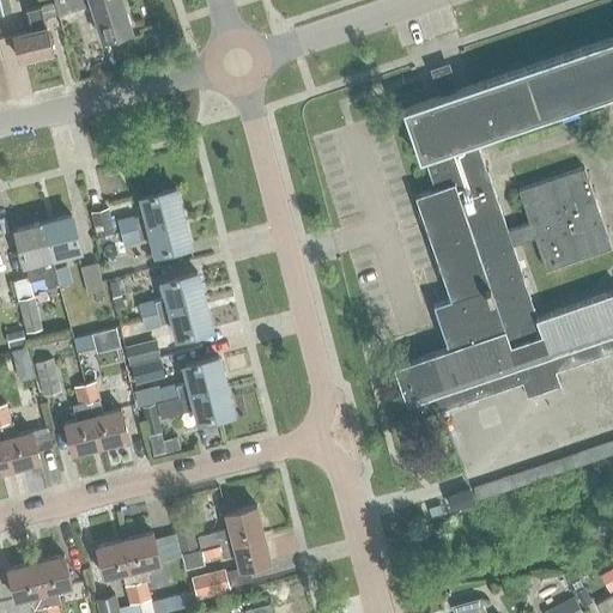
[(0,0),(0,14),(11,13),(7,0),(0,0)]
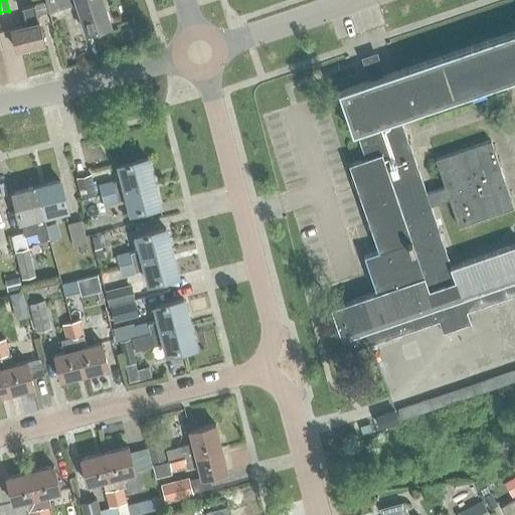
[(43,0),(45,3),(47,13),(76,4),(86,33),(110,26),(102,0),(43,0)]
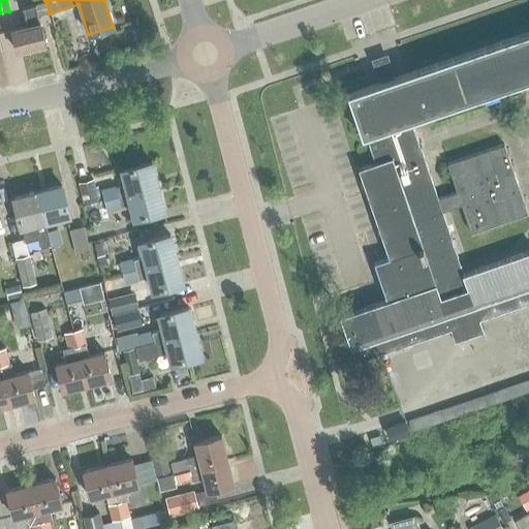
[(37,16),(49,13),(47,3),(35,6),(35,5),(22,8),(26,27),(11,31),(17,53),(45,45),(37,16)]
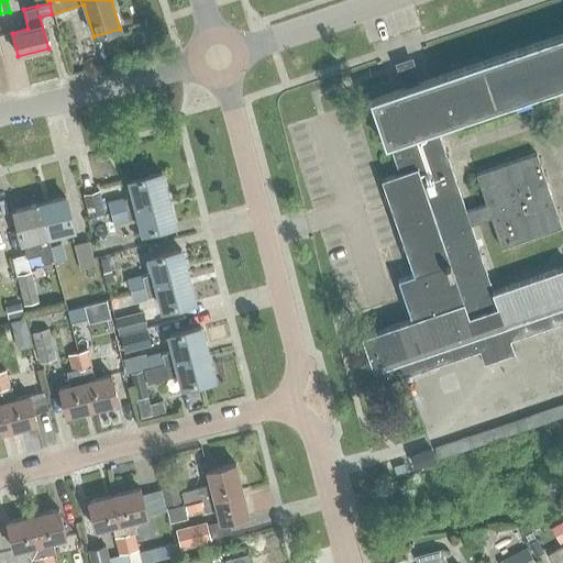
[(562,266),(493,291),(479,253),(481,253),(471,224),(490,218),(500,249),(561,228),(536,154),(475,175),(485,205),(466,211),(448,157),(446,157),(437,129),(562,85),(562,34),(421,83),(420,78),(421,78),(417,64),(404,69),(408,83),(409,83),(410,87),(370,100),(385,146),(388,145),(398,174),(381,179),(414,276),(397,282),(410,320),(361,337),(373,373),(374,373),(378,386),(478,352),(483,365),(514,354),(509,341),(562,322),(562,266)]
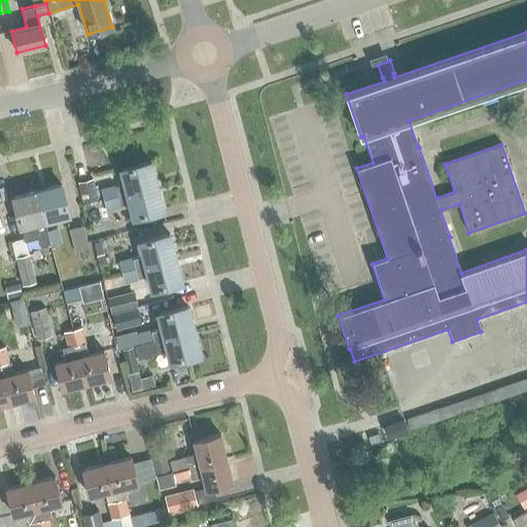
[(124,183),(112,186),(114,198),(156,187),(150,163),(120,170),(124,183)]
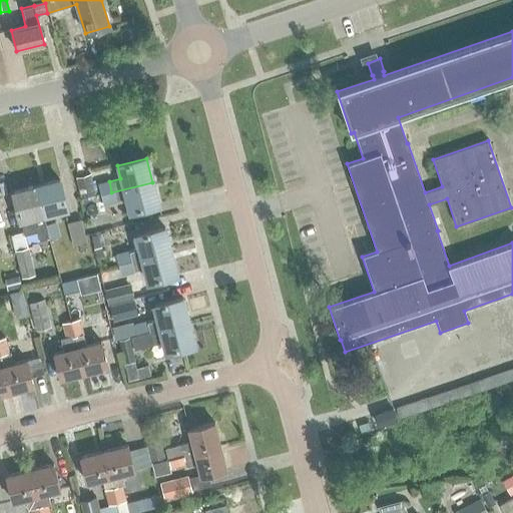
[(95,194),(90,174),(75,177),(80,198),(95,194)]
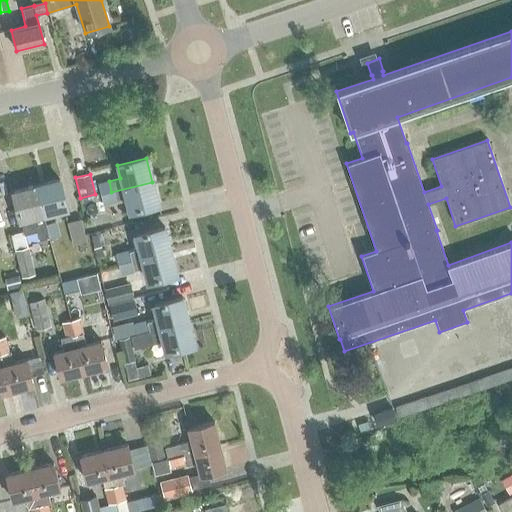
[(59,180),(35,186),(43,215),(66,209),(59,180)]
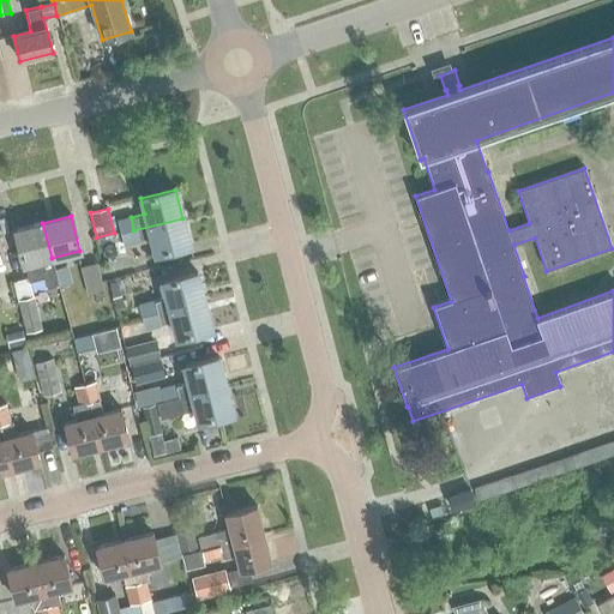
[(131,217),(114,221),(118,234),(133,230),(131,217)]
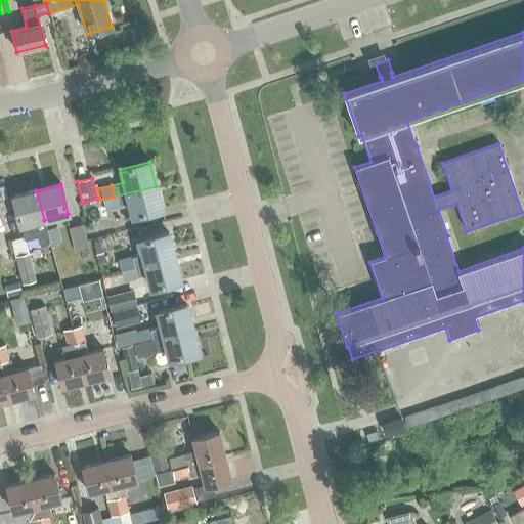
[(156,186),(114,197),(117,207),(129,204),(132,217),(162,210),(156,186)]
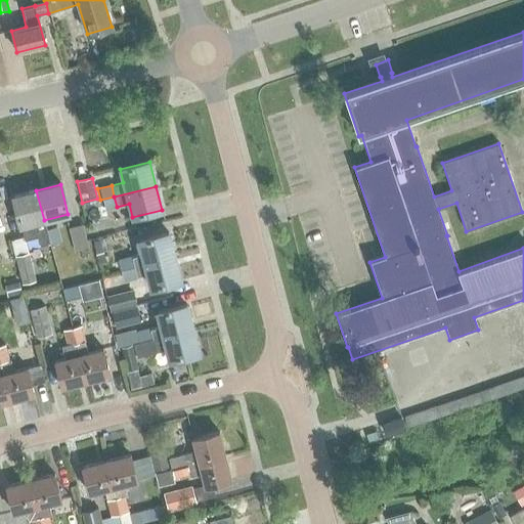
[(12,197),(23,237),(24,242),(37,237),(40,249),(50,246),(46,230),(44,220),(36,190),(12,197)]
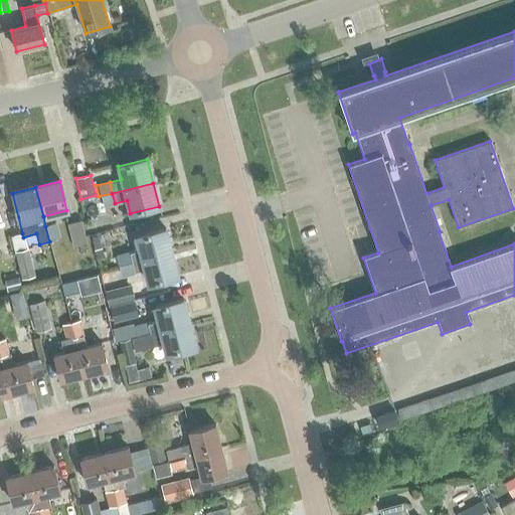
[(112,193),(99,196),(102,207),(115,203),(112,193)]
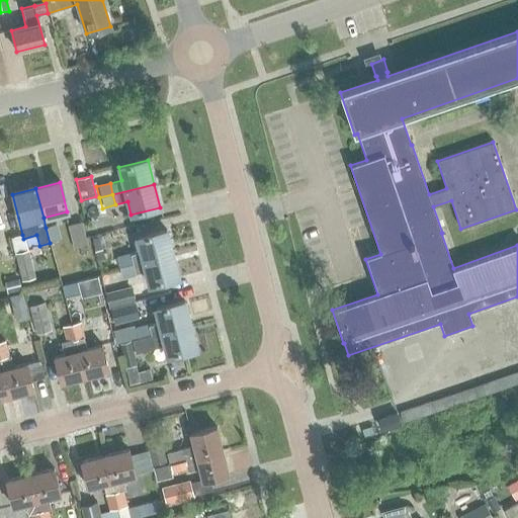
[(46,228),(50,243),(61,241),(57,225),(46,228)]
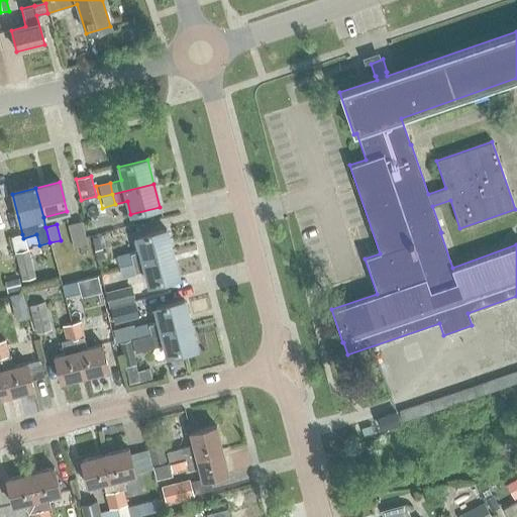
[(139,250),(127,253),(130,265),(172,254),(166,230),(136,237),(139,250)]
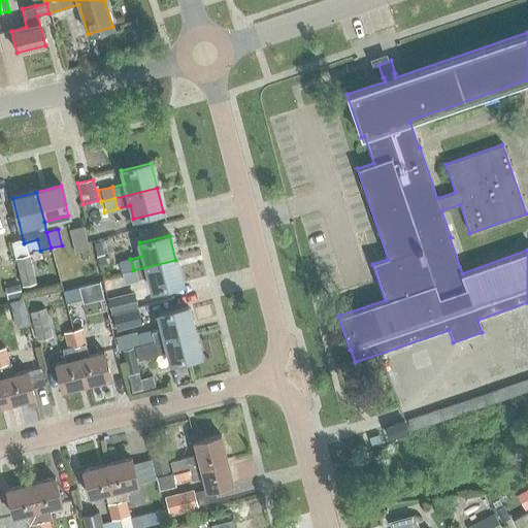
[(22,287),(36,284),(29,255),(15,258),(22,287)]
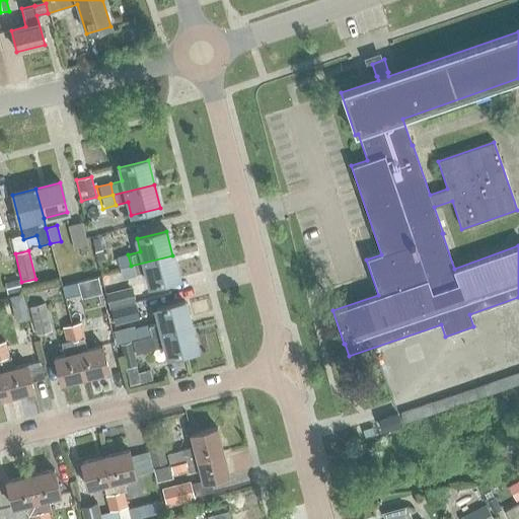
[(128,254),(115,258),(118,269),(131,266),(128,254)]
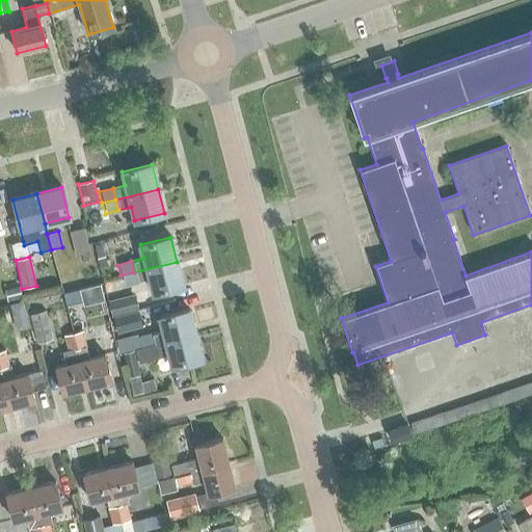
[(177,262),(134,272),(137,284),(150,281),(153,293),(183,286),(177,262)]
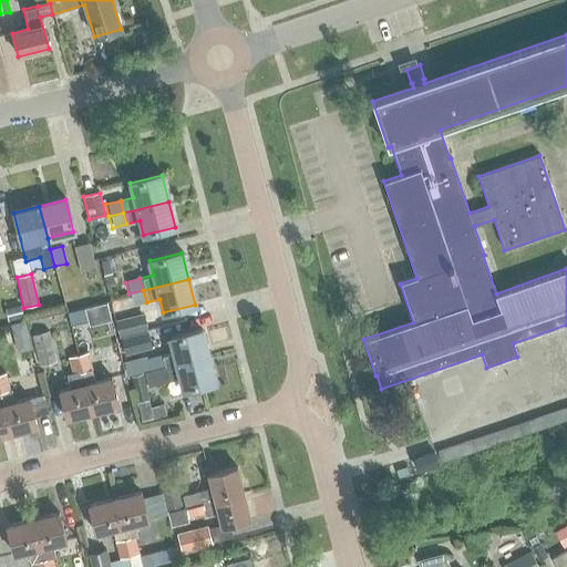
[(143,290),(129,294),(131,306),(146,302),(143,290)]
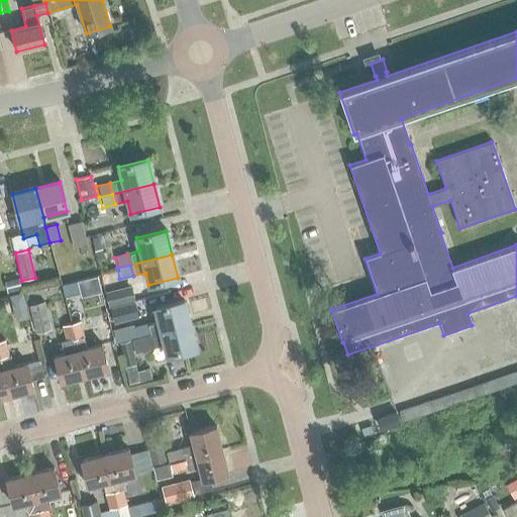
[(82,280),(84,290),(102,285),(99,276),(82,280)]
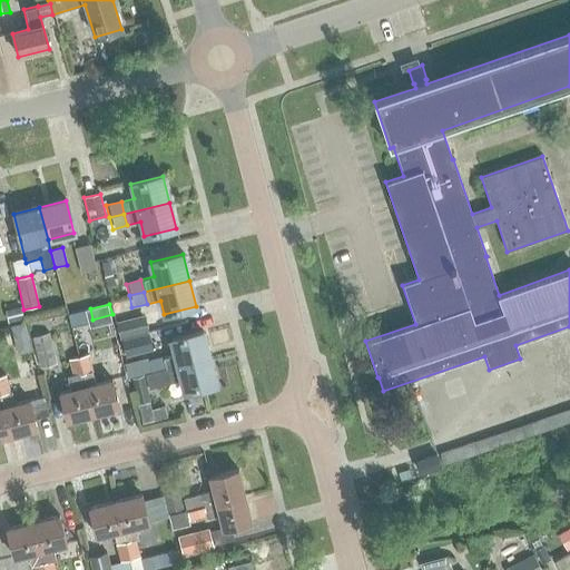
[(22,317),(20,307),(6,311),(8,321),(22,317)]
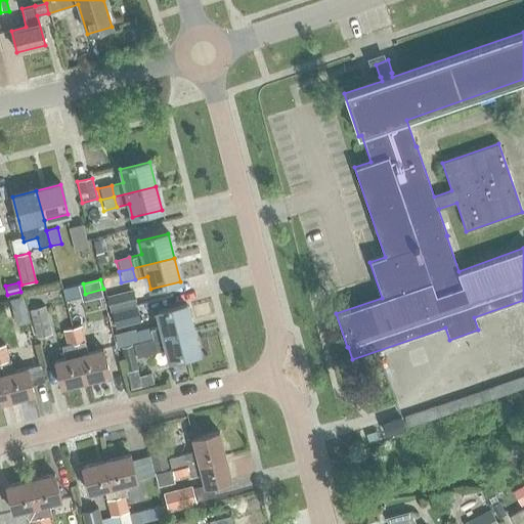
[(64,301),(81,297),(78,286),(62,290),(64,301)]
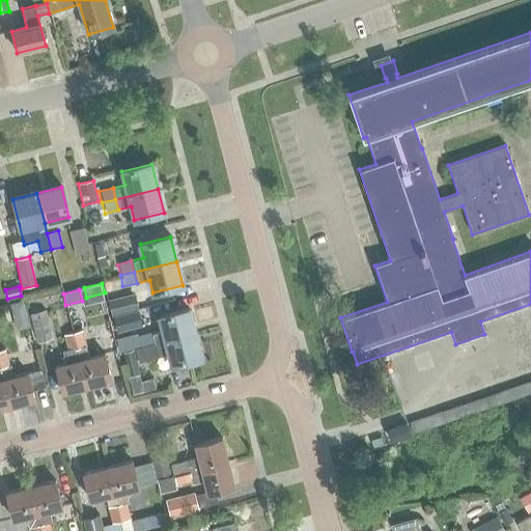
[(107,301),(111,316),(138,310),(135,295),(107,301)]
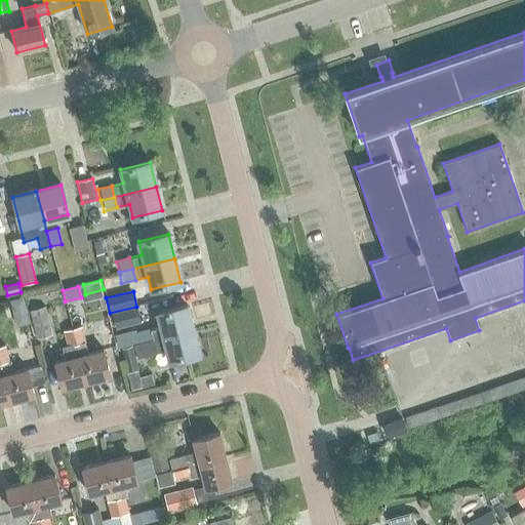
[(10,301),(13,315),(27,312),(24,298),(10,301)]
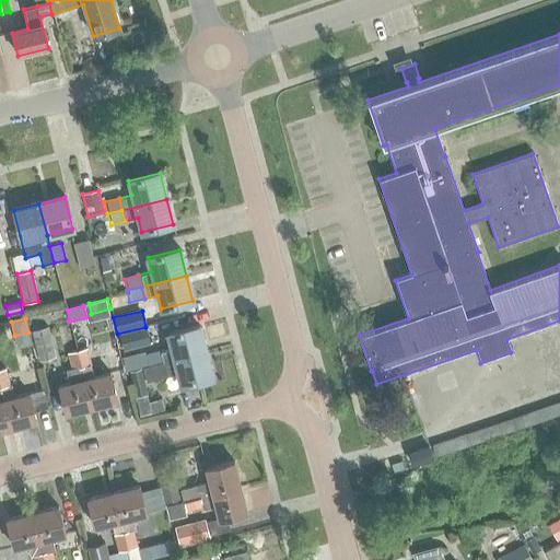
[(171,348),(158,351),(161,363),(206,351),(199,326),(167,334),(171,348)]
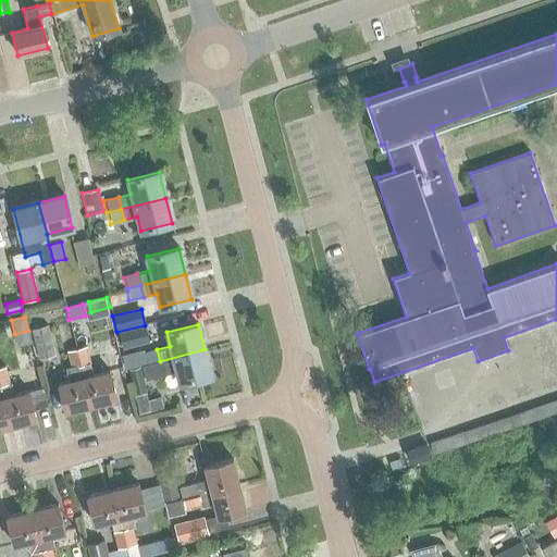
[(31,330),(39,359),(56,355),(47,325),(31,330)]
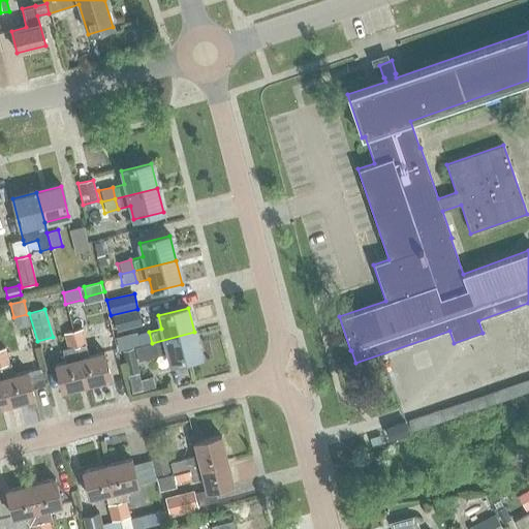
[(113,316),(116,331),(139,324),(135,311),(113,316)]
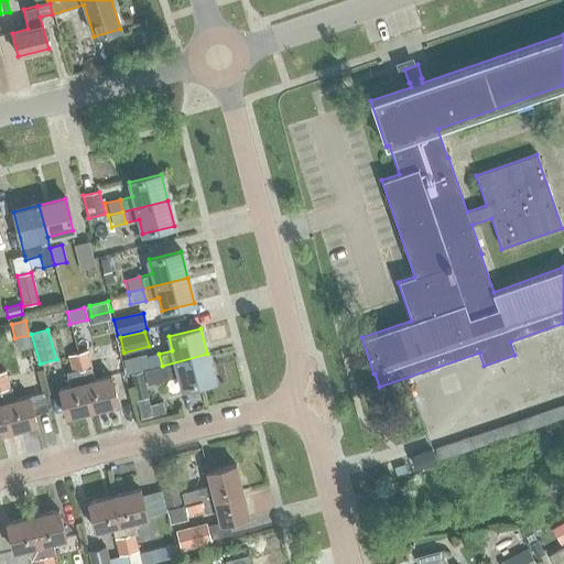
[(86,351),(77,354),(82,370),(90,368),(86,351)]
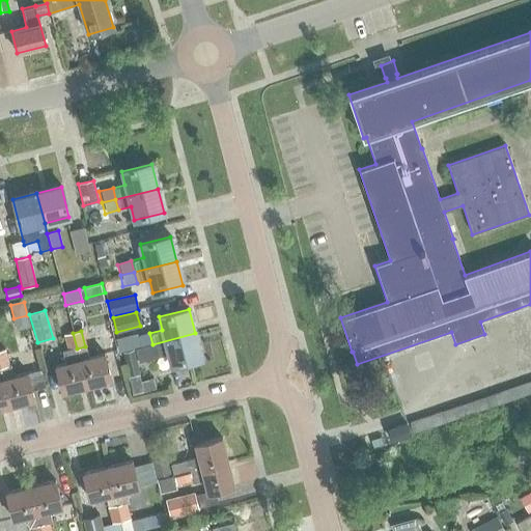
[(73,333),(64,335),(68,351),(77,348),(73,333)]
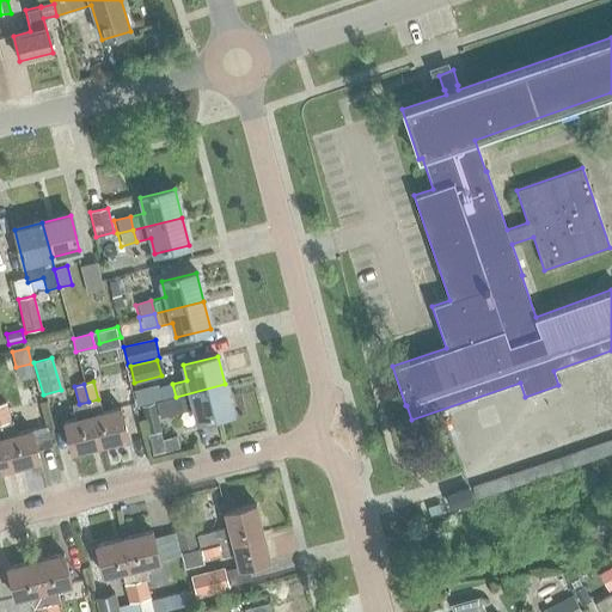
[(176,397),(160,401),(155,402),(159,415),(194,407),(197,421),(232,412),(225,384),(176,397)]
